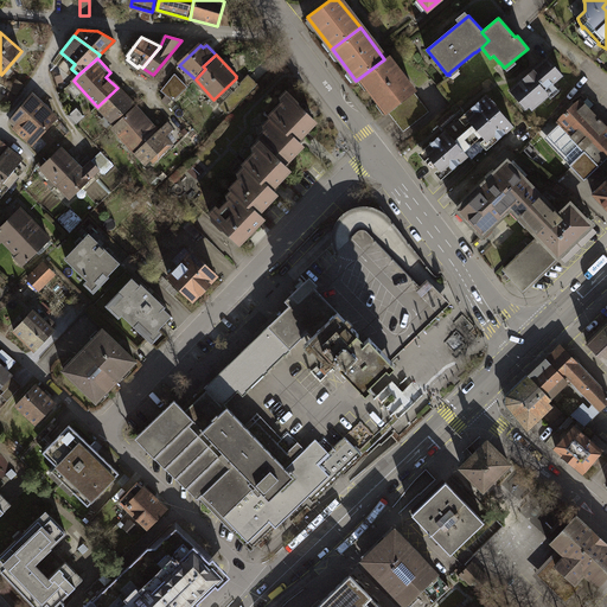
[(384,59),(360,77),(388,113),(414,93),(388,58),(384,59)]
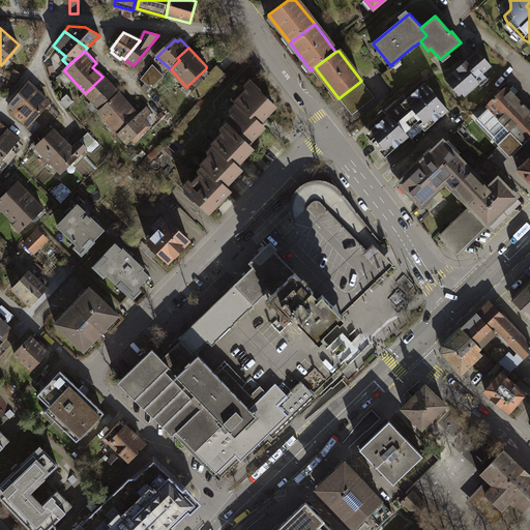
[(492,66),(478,51),(445,80),(453,88),(457,86),(465,96),(479,84),(478,82),(486,76),(483,74),(492,66)]
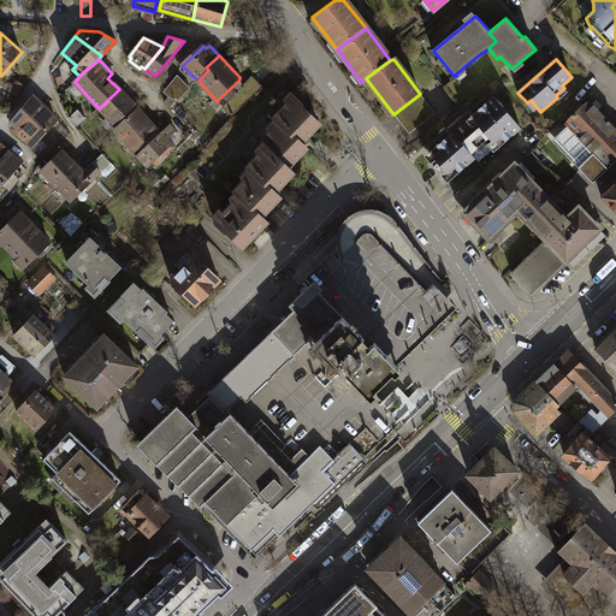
[(253,78),(224,107),(231,116),(261,87),(253,78)]
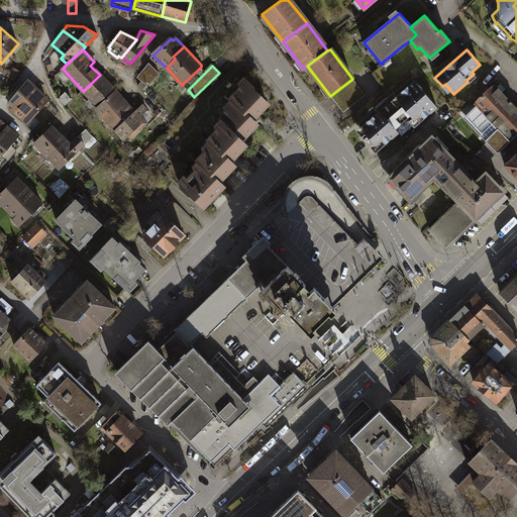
[(140,80),(148,86),(160,75),(152,67),(140,80)]
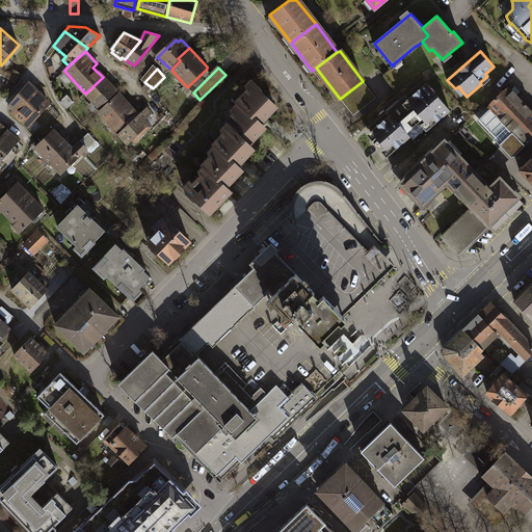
[(7,78),(15,83),(21,75),(14,70),(7,78)]
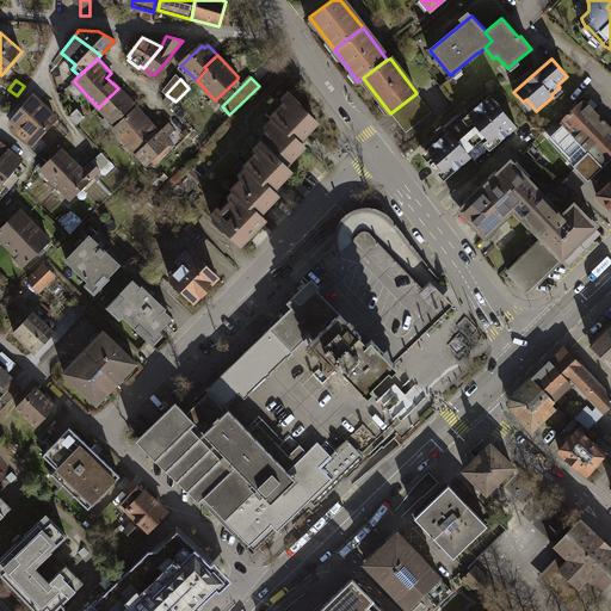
[(98,107),(115,124),(134,105),(118,88),(98,107)]
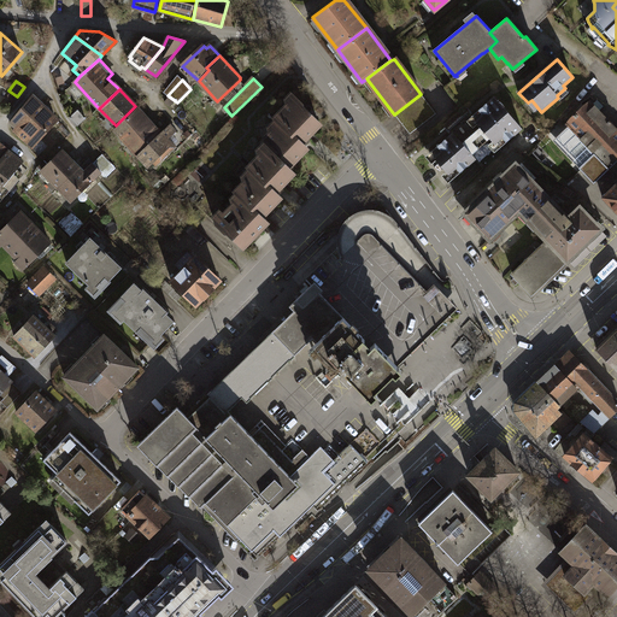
[(421,94),(394,115),(410,134),(436,113),(421,94)]
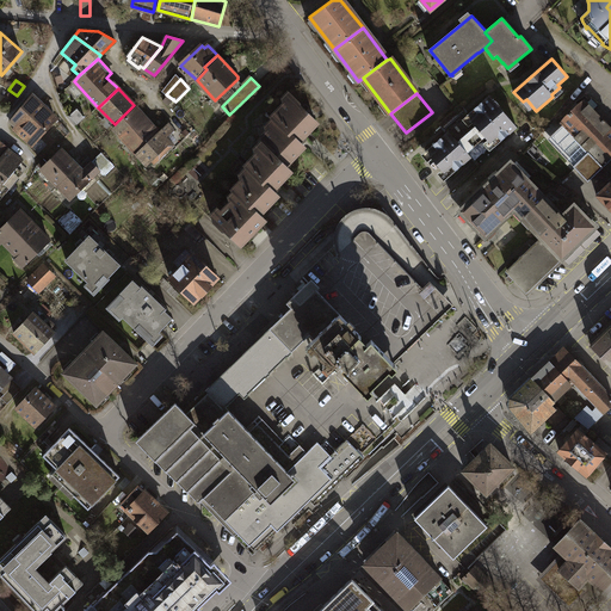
[(272,117),(278,123),(260,141),(266,147),(287,166),(304,148),(300,142),(318,123),(301,106),(301,104),(292,96),(272,117)]
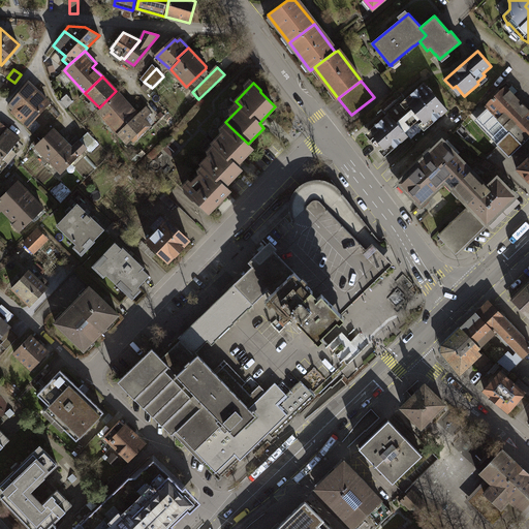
[(50,103),(28,84),(10,103),(19,111),(14,115),(28,127),(50,103)]
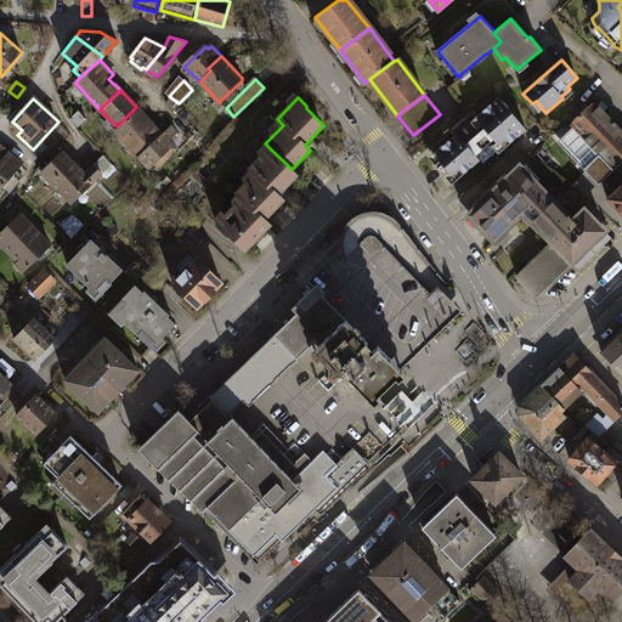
[(526,130),(498,99),(476,118),(474,116),(458,129),(461,131),(434,154),(457,181),(480,160),(476,156),(495,140),(503,150),(526,130)]
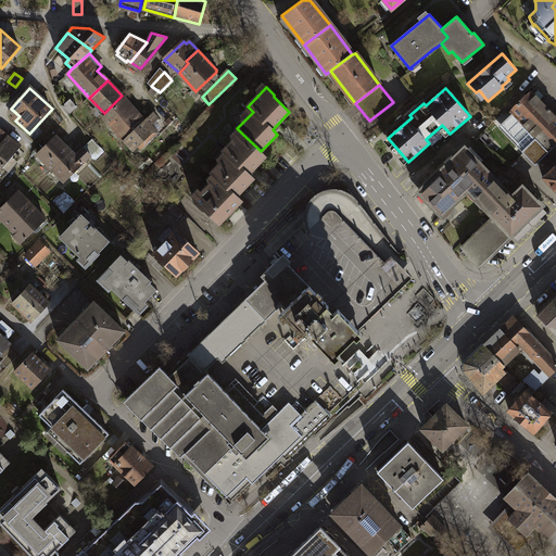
[(555,115),(532,91),(526,96),(514,106),(510,112),(512,114),(548,152),(555,159),(555,158),(555,115)]
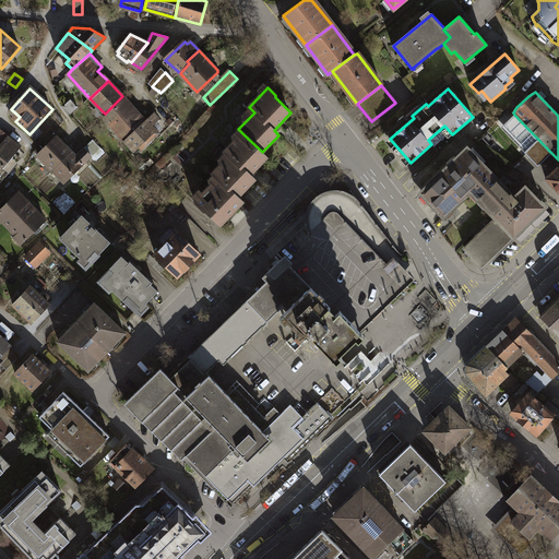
[(145,122),(125,99),(105,117),(126,140),(145,122)]
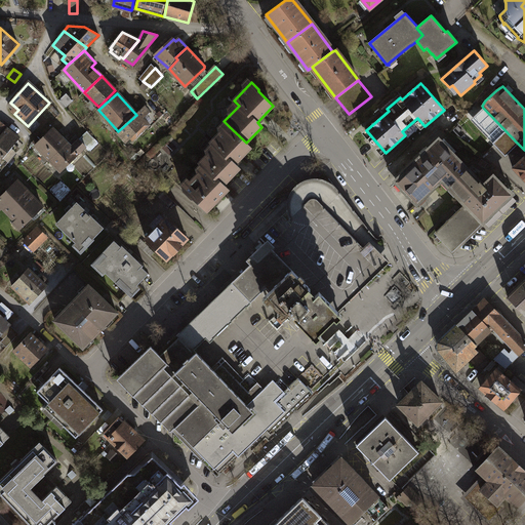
[(145,107),(136,115),(118,131),(126,142),(130,138),(131,139),(144,128),(143,127),(146,124),(142,119),(150,112),(145,107)]
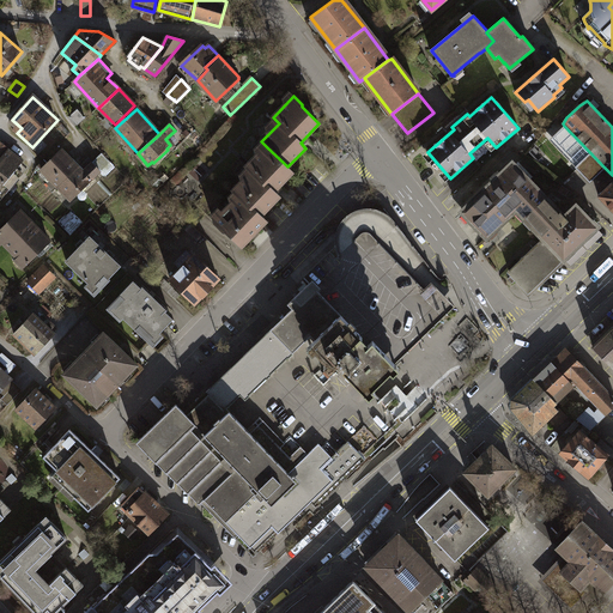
[(605,168),(564,126),(550,140),(590,182),(605,168)]
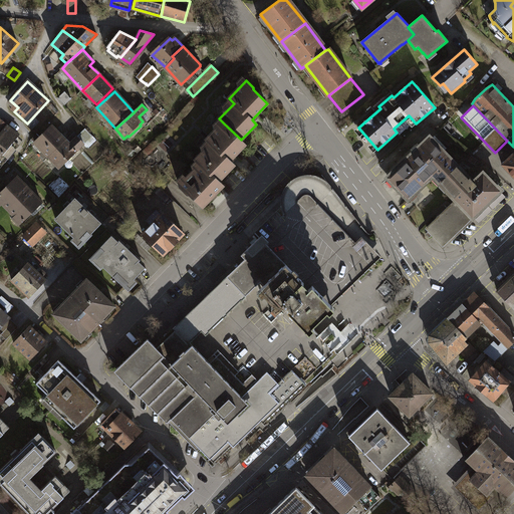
[(234,165),(230,161),(246,144),(241,140),(224,123),(207,140),(211,145),(197,160),(201,164),(219,181),(234,165)]
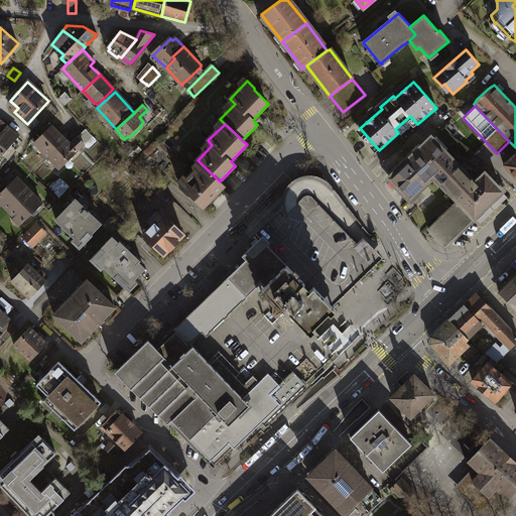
[(0,157),(19,136),(6,126),(0,133),(0,157)]
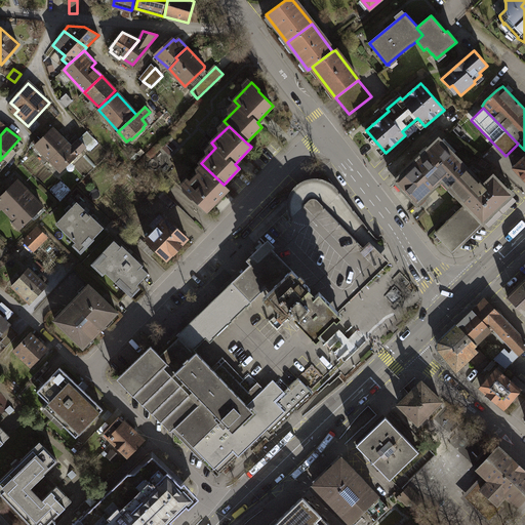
[(67,144),(53,128),(41,140),(38,136),(32,142),(49,160),(67,144)]
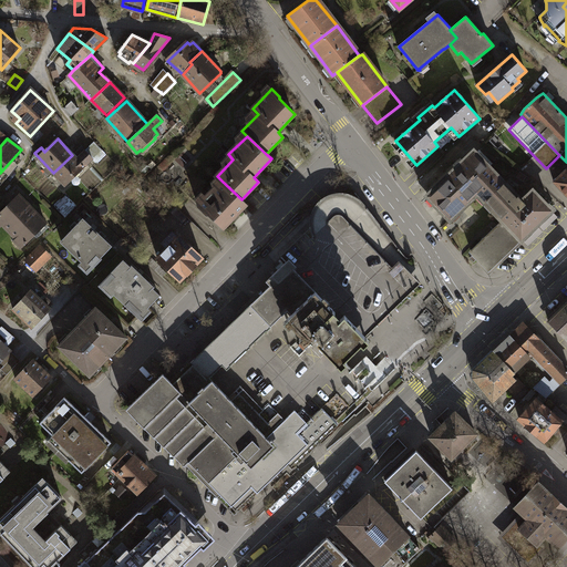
[(474,151),(428,196),(451,220),(478,194),(486,203),(506,184),(474,151)]
